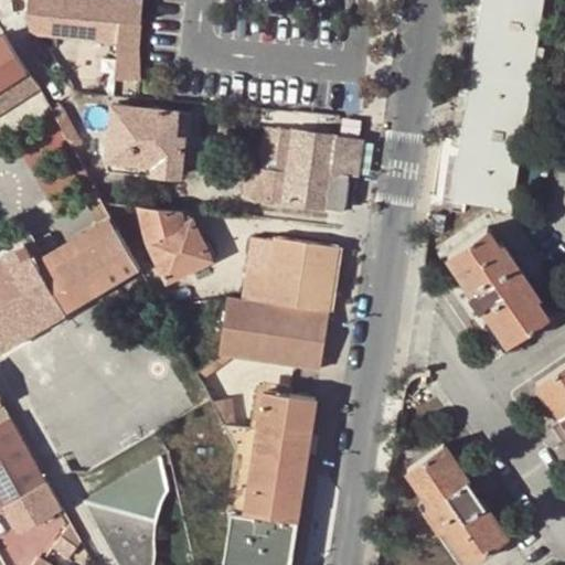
[(28,10),(55,13),(77,16),(78,0),(28,0),(28,10)]
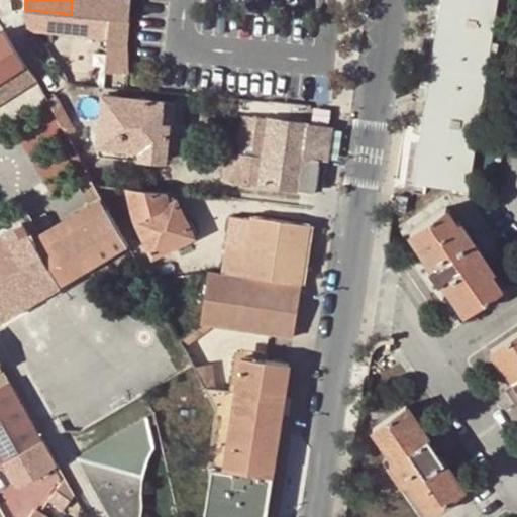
[(72,0),(71,14),(83,15),(84,0),(72,0)]
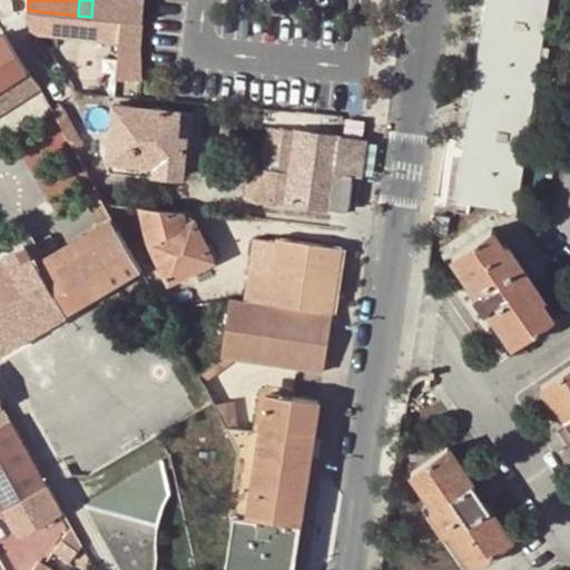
[(120,20),(141,22),(144,0),(92,0),(91,17),(120,20)]
